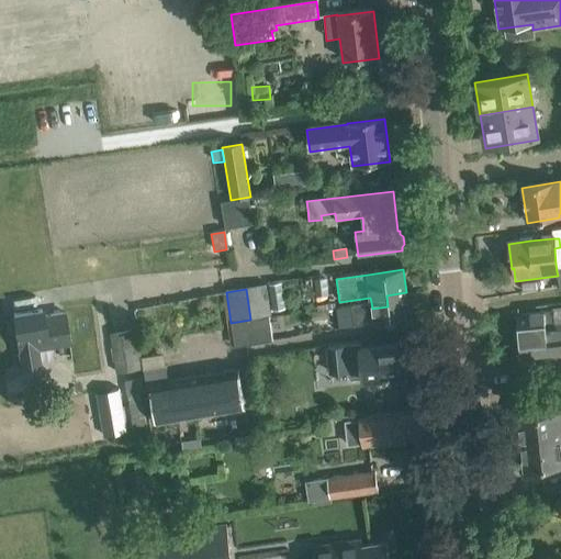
[(410,321),(406,292),(386,295),(388,306),(372,309),(371,302),(351,305),(355,327),(373,324),(373,325),(410,321)]
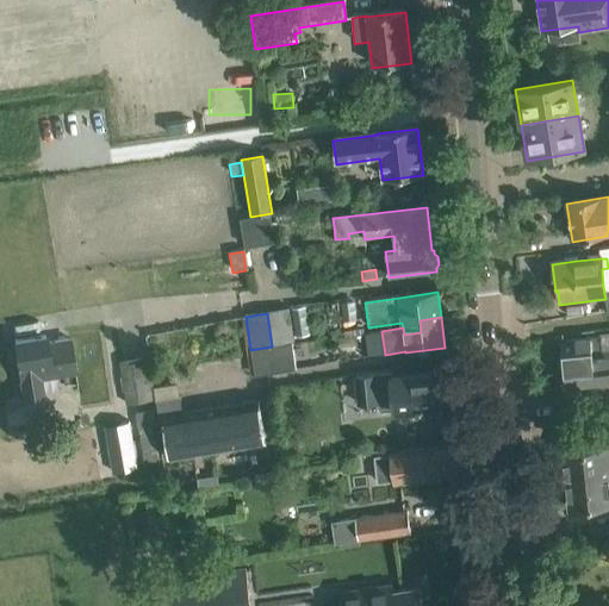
[(74,374),(69,342),(45,345),(44,338),(13,343),(17,366),(16,366),(16,368),(17,368),(23,401),(43,398),(39,380),(74,374)]
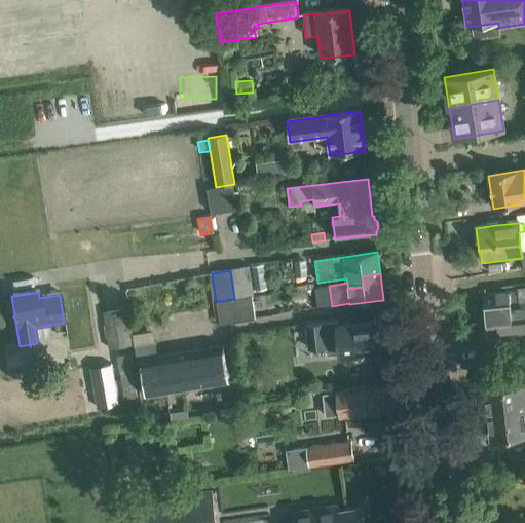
[(524,314),(520,315),(517,293),(484,297),(488,334),(524,330),(524,314)]
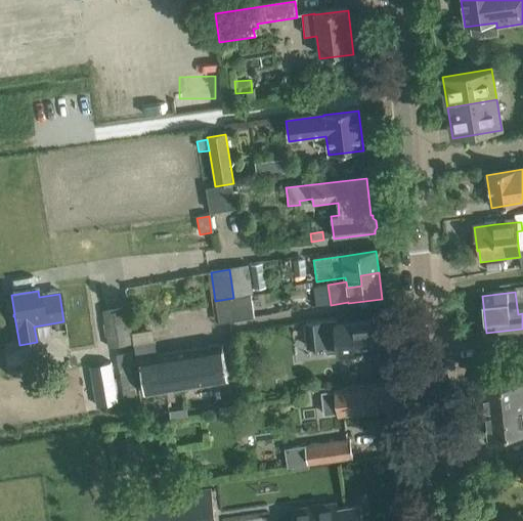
[(236,321),(233,298),(215,301),(218,324),(236,321)]
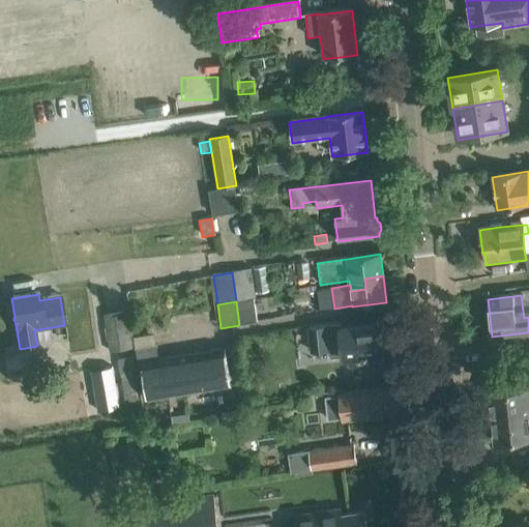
[(341,325),(309,327),(311,348),(311,354),(327,352),(332,359),(343,358),(356,357),(377,355),(377,351),(380,350),(379,341),(376,340),(375,325),(341,328),(341,325)]
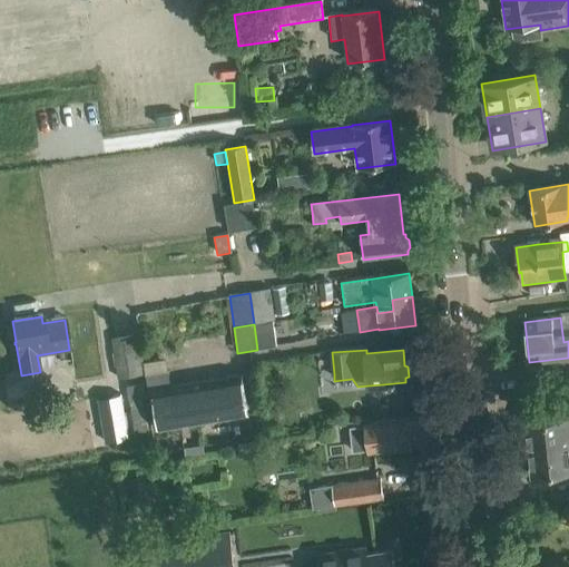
[(248,416),(242,378),(151,392),(158,430),(248,416)]
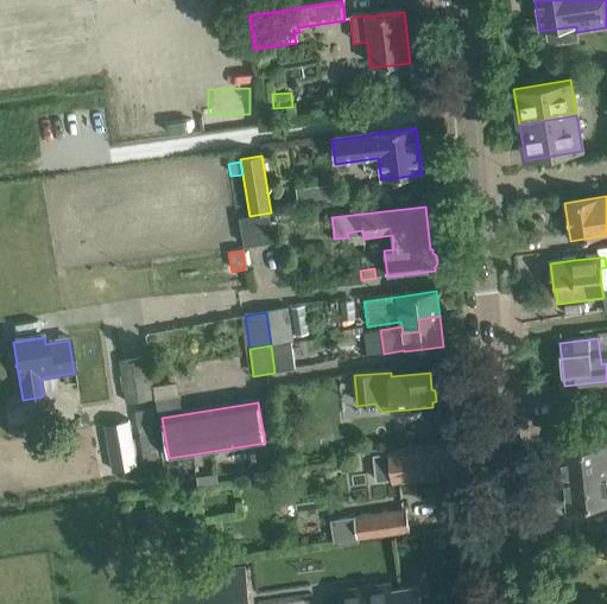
[(134,414),(137,430),(156,426),(153,411),(134,414)]
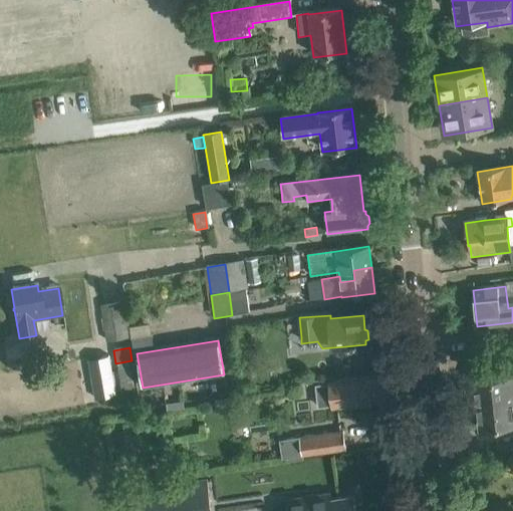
[(108,357),(86,361),(94,403),(115,398),(108,357)]
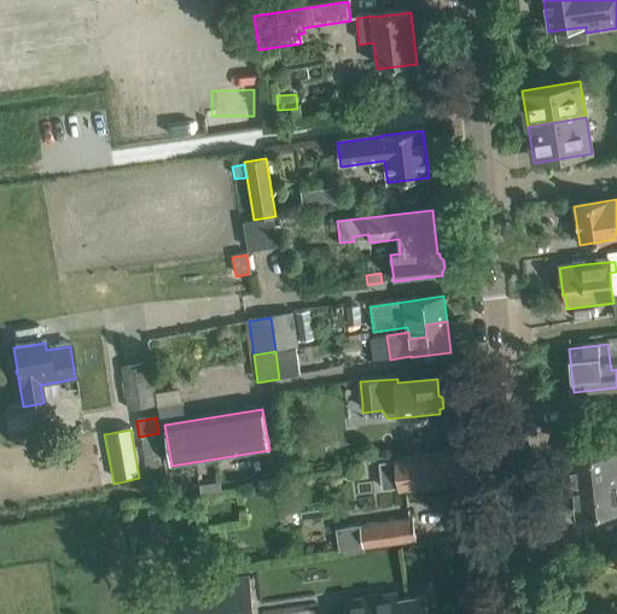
[(301,445),(286,450),(290,465),(306,461),(301,445)]
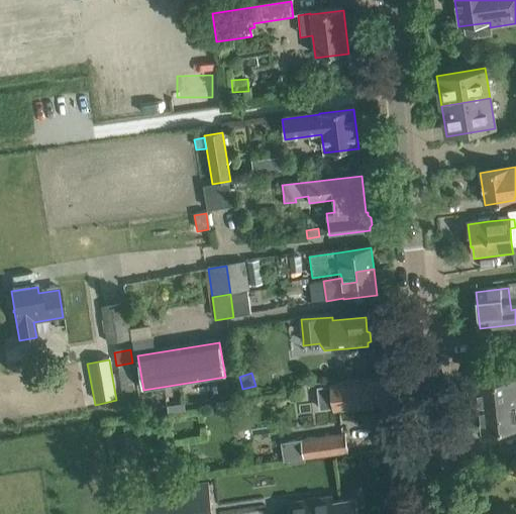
[(398,404),(395,379),(316,388),(319,413),(398,404)]
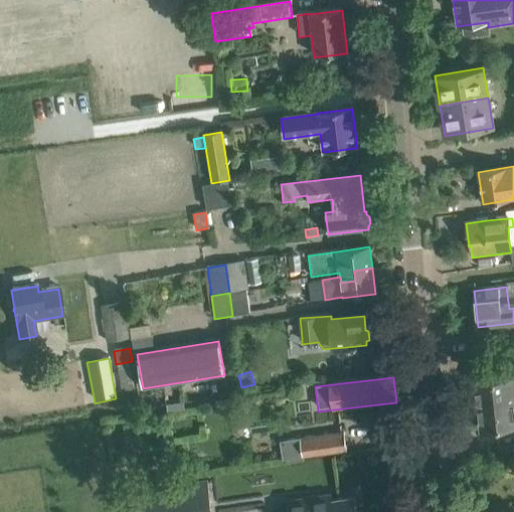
[(513,377),(513,378),(475,382),(477,406),(513,401),(513,377)]
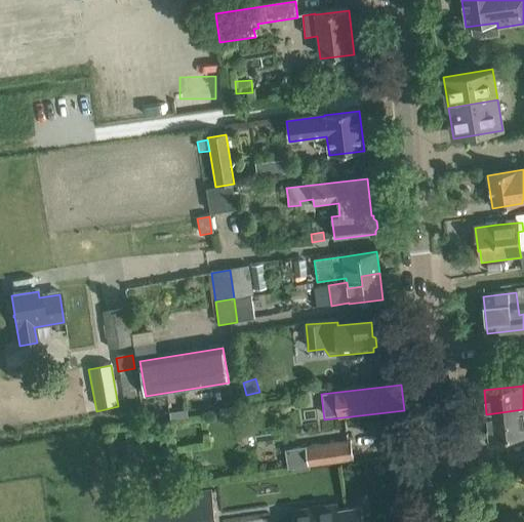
[(523,409),(486,414),(489,439),(523,435),(523,409)]
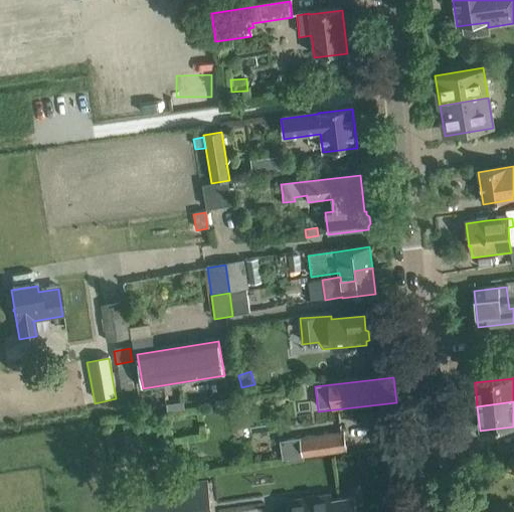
[(183,402),(166,405),(167,414),(184,411),(183,402)]
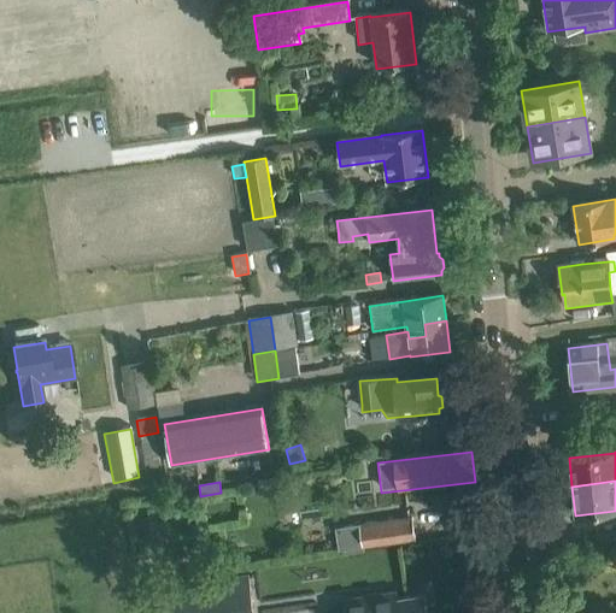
[(410,520),(358,528),(335,531),(338,552),(414,541),(410,520)]
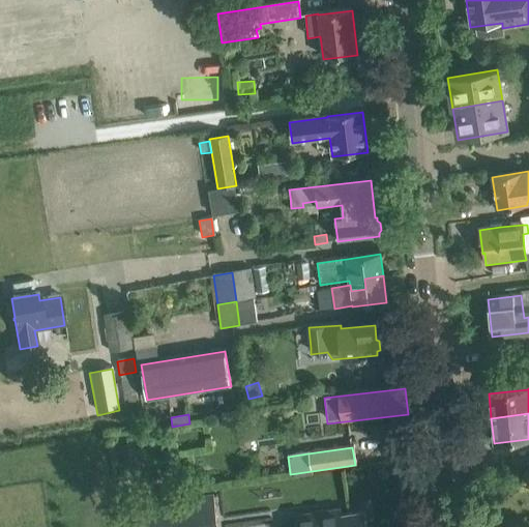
[(127,477),(116,479),(118,495),(129,494),(127,477)]
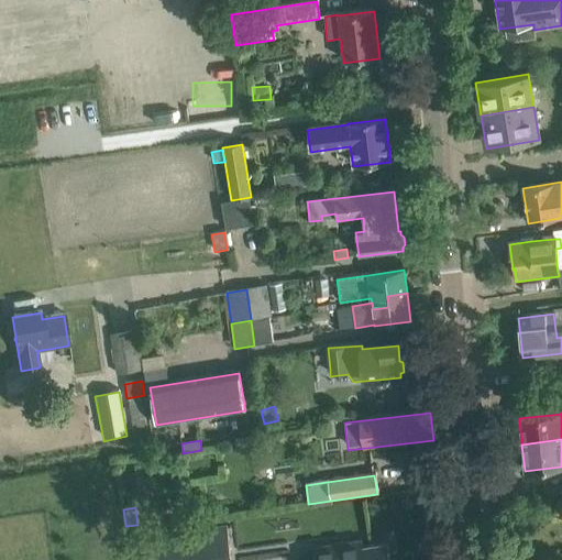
[(231,559),(227,527),(127,542),(130,559),(231,559)]
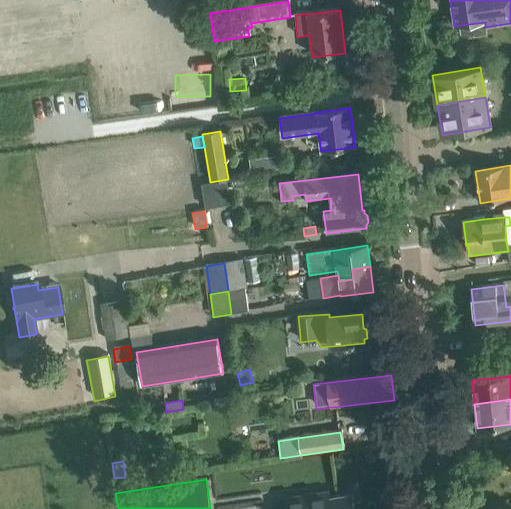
[(329,493),(283,500),(284,508),(353,508),(352,495),(329,498),(329,493)]
